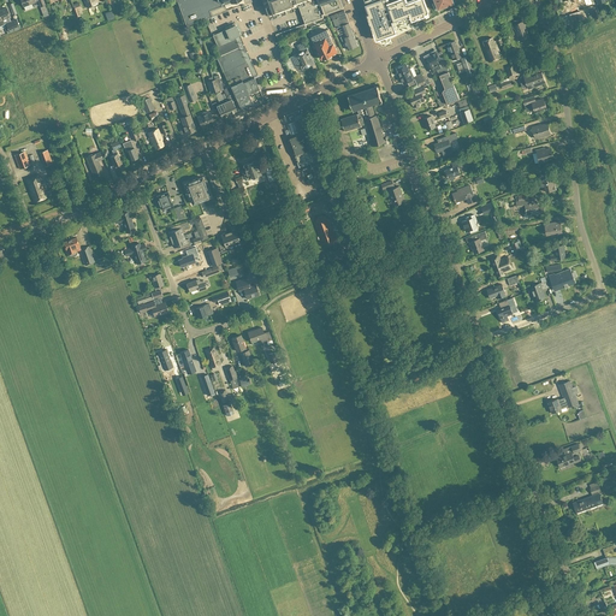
[(19,0),(23,7),(39,1),(40,7),(42,6),(46,16),(48,15),(45,5),(42,0),(19,0)]
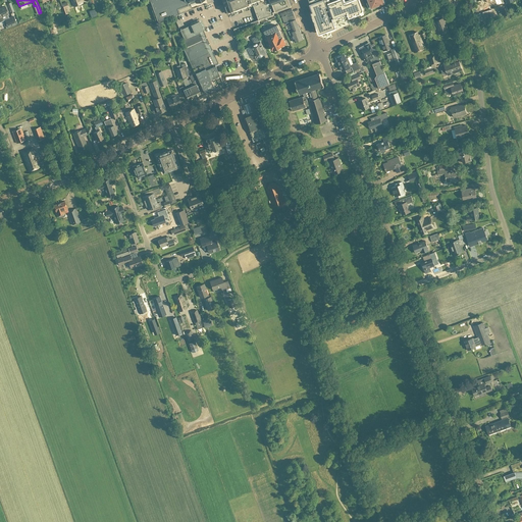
[(149,0),(157,22),(175,16),(185,12),(178,14),(177,11),(176,9),(196,2),(202,0),(149,0)]
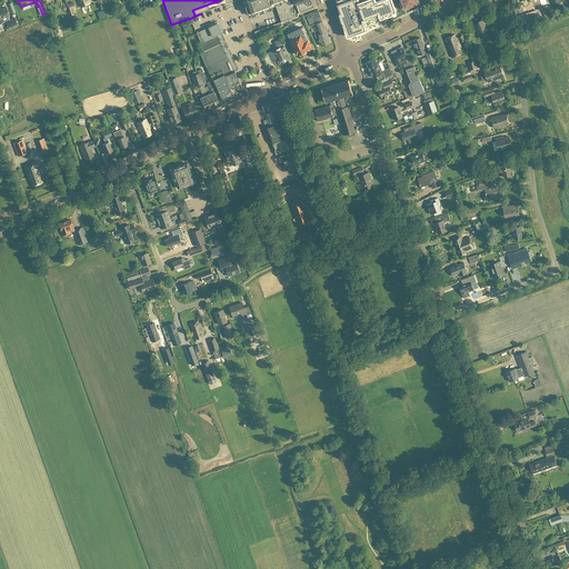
[(242,0),(245,6),(245,5),(248,13),(271,6),(272,8),(276,6),(281,22),(298,17),(297,15),(317,7),(313,0),(242,0)]
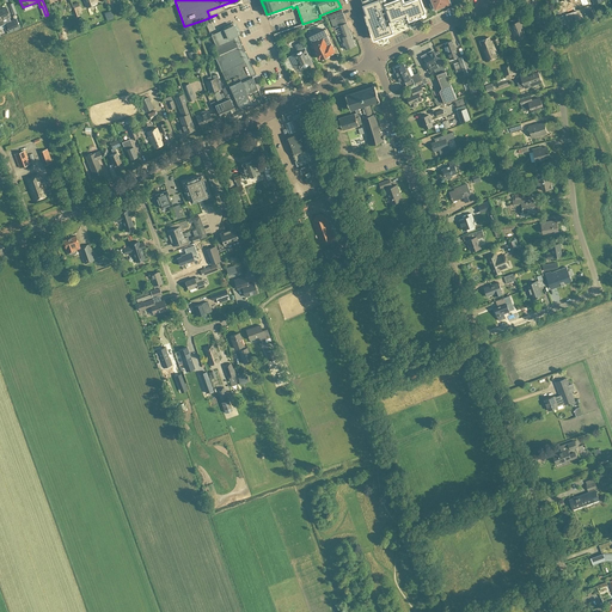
[(392,35),(392,34),(393,32),(390,23),(392,22),(396,20),(399,19),(404,17),(408,16),(408,18),(409,20),(414,19),(414,17),(416,16),(417,18),(422,16),(422,14),(424,13),(426,14),(427,14),(426,12),(421,0),(411,0),(404,2),(402,0),(391,0),(387,2),(386,2),(384,2),(383,0),(361,0),(365,10),(366,13),(365,14),(363,14),(365,16),(366,19),(366,22),(367,24),(368,26),(368,28),(371,28),(372,30),(369,31),(371,32),(373,38),(375,40),(378,38),(381,37),(384,36),(384,38),(390,36),(392,35)]
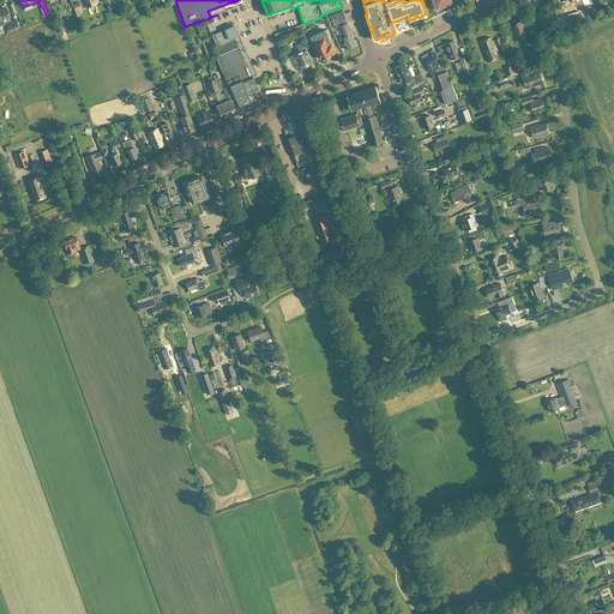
[(0,10),(0,14),(2,20),(5,19),(6,23),(5,24),(7,30),(18,25),(16,19),(10,22),(8,18),(10,17),(6,8),(0,10)]
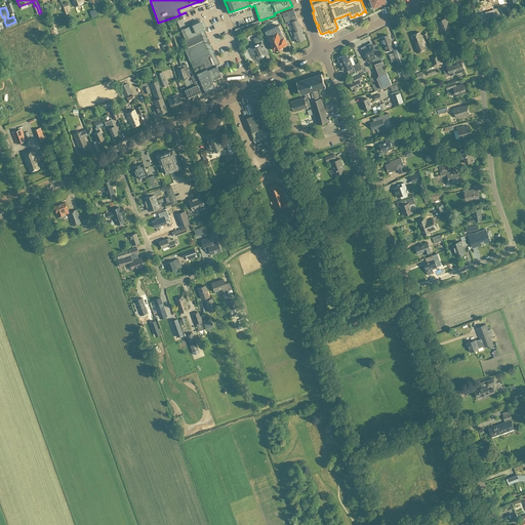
[(293,9),(282,14),(289,34),(292,33),(293,34),(291,35),(292,39),(294,38),(296,43),(305,39),(293,9)]
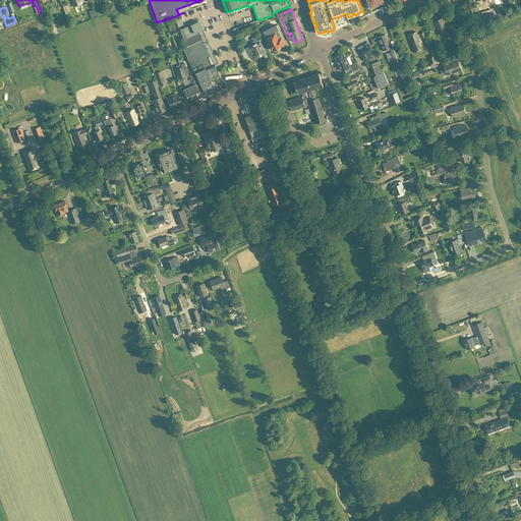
[(47,20),(55,18),(52,10),(44,13),(47,20)]
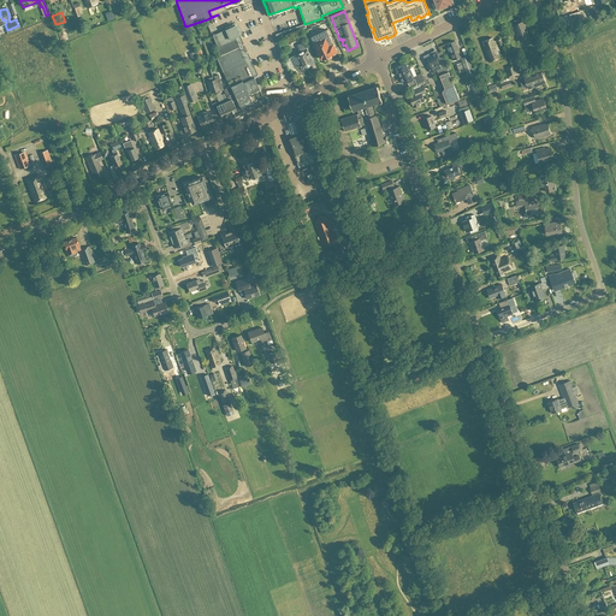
[(522,22),(513,27),(514,30),(515,30),(520,41),(528,37),(522,22)]
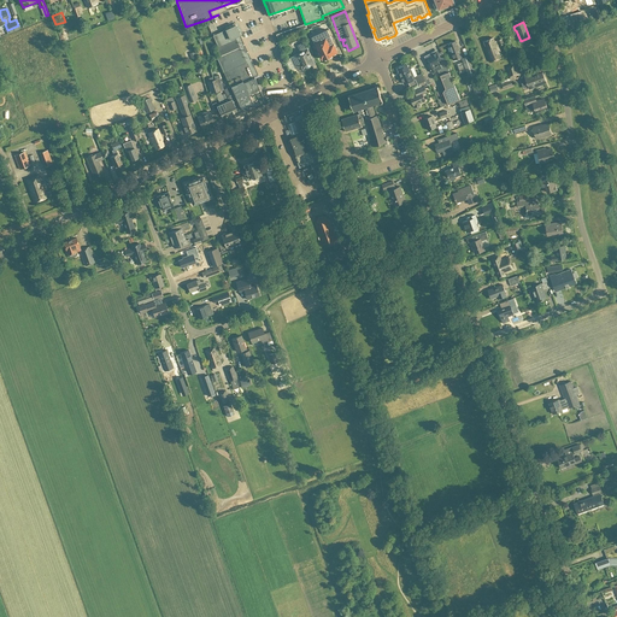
[(276,35),(277,39),(306,28),(305,24),(276,35)]
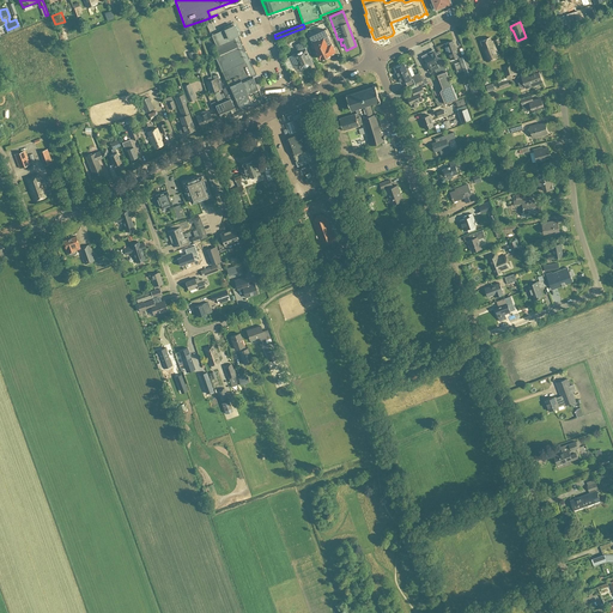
[(238,35),(234,25),(211,36),(216,47),(214,48),(218,56),(216,58),(240,109),(261,99),(261,97),(253,77),(256,76),(238,35)]
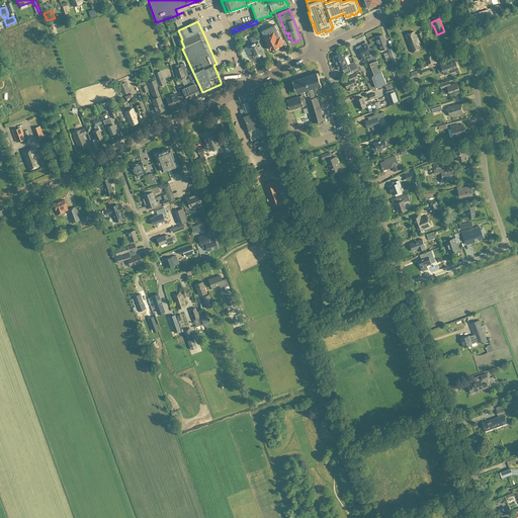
[(274,25),(262,31),(267,42),(270,50),(271,50),(279,47),(279,46),(283,44),(274,25)]
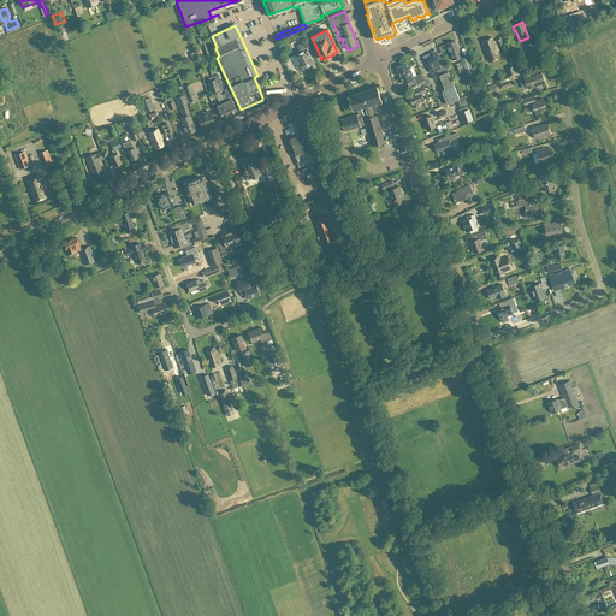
[(492,39),(483,42),(485,49),(484,49),(489,63),(502,58),(495,42),(493,42),(492,39)]
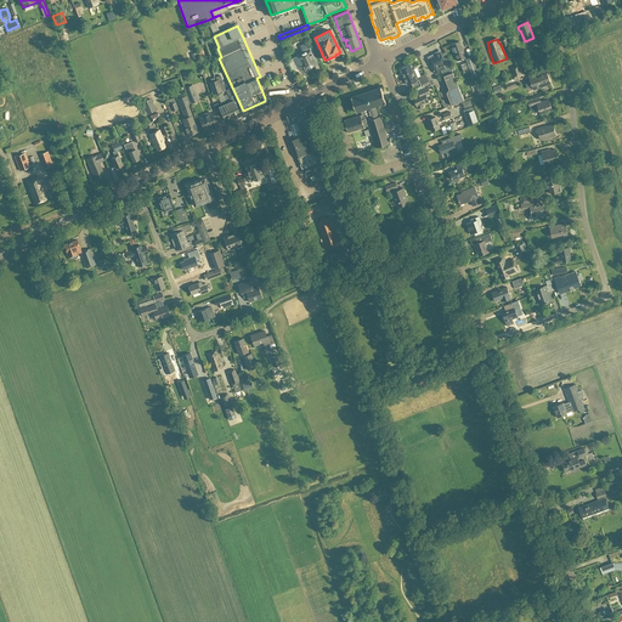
[(301,54),(293,58),(298,69),(304,67),(305,69),(317,64),(317,63),(318,63),(315,54),(312,46),(309,47),(310,46),(309,44),(307,44),(307,43),(300,46),(303,52),(301,52),(301,54)]
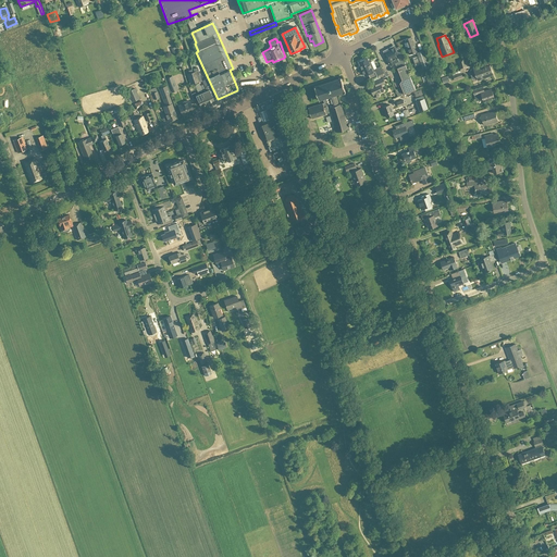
[(405,40),(408,47),(406,48),(409,54),(417,52),(411,38),(405,40)]
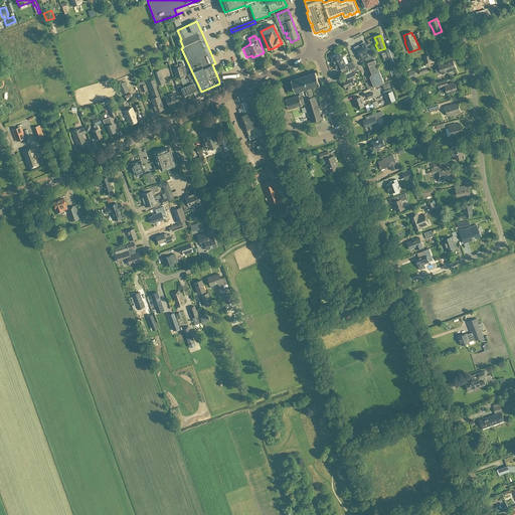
[(365,58),(367,63),(372,74),(370,76),(374,88),(384,83),(378,67),(379,67),(376,60),(377,59),(369,44),(365,46),(364,44),(359,46),(359,47),(356,49),(358,53),(356,54),(360,61),(365,58)]
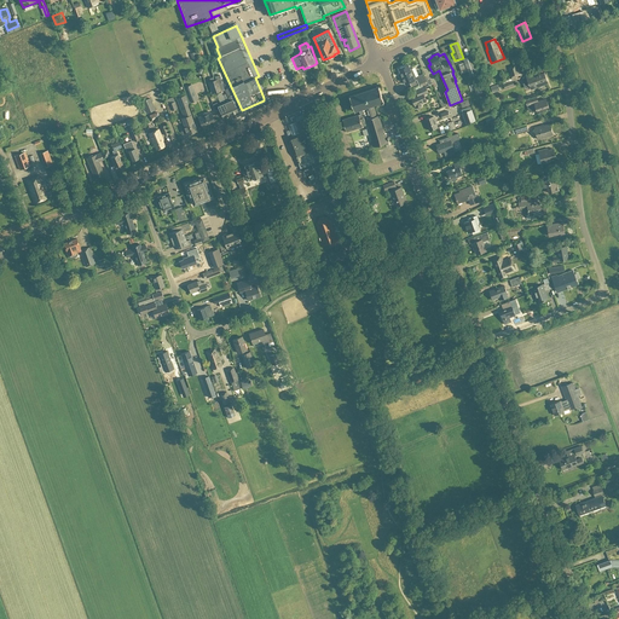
[(470,57),(463,59),(469,77),(478,74),(470,57)]
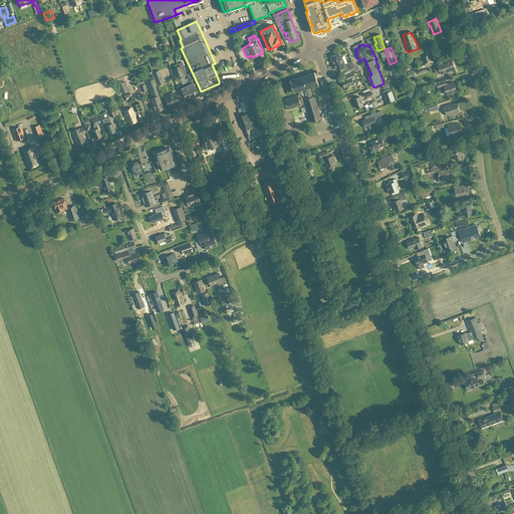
[(351,61),(344,64),(341,57),(340,58),(338,54),(331,57),(331,58),(336,70),(339,69),(342,73),(347,71),(353,68),(354,68),(351,61)]
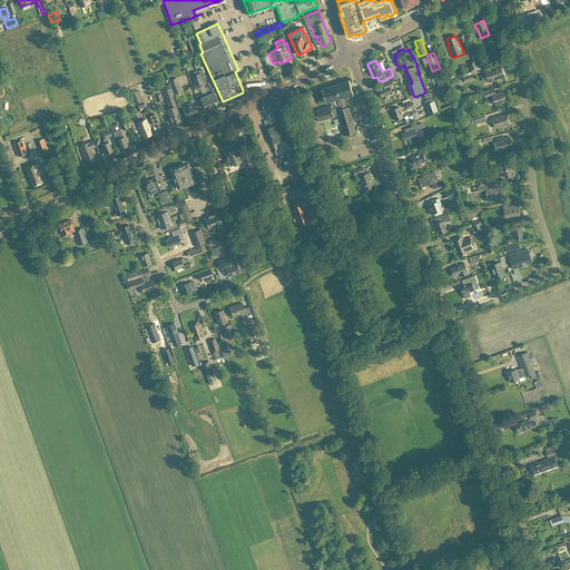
[(471,74),(479,70),(475,60),(468,64),(471,74)]
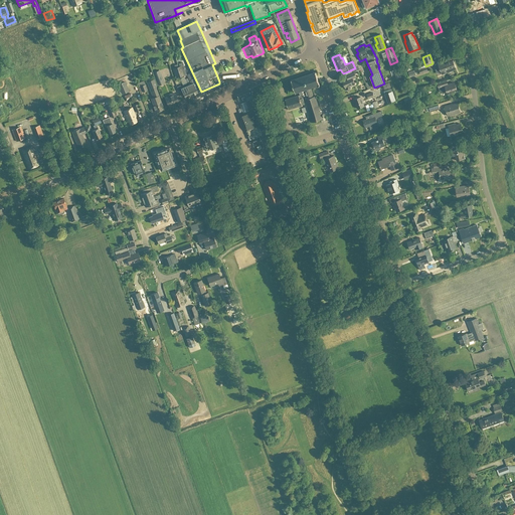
[(447,59),(438,63),(440,69),(439,69),(440,70),(442,75),(456,70),(453,61),(448,63),(447,59)]
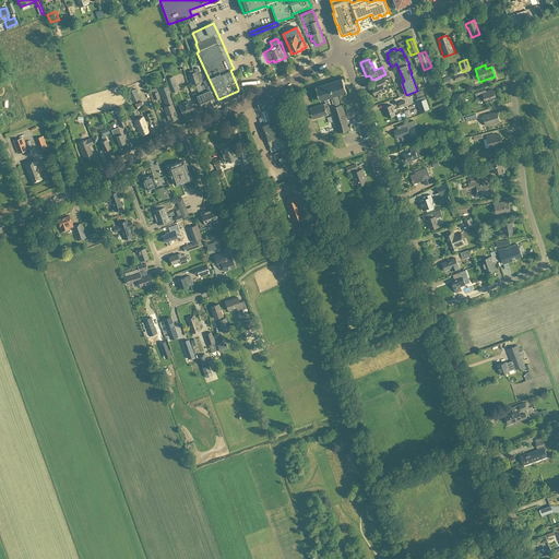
[(439,75),(444,73),(440,75),(442,79),(445,76),(445,74),(445,72),(443,67),(436,69),(439,75)]
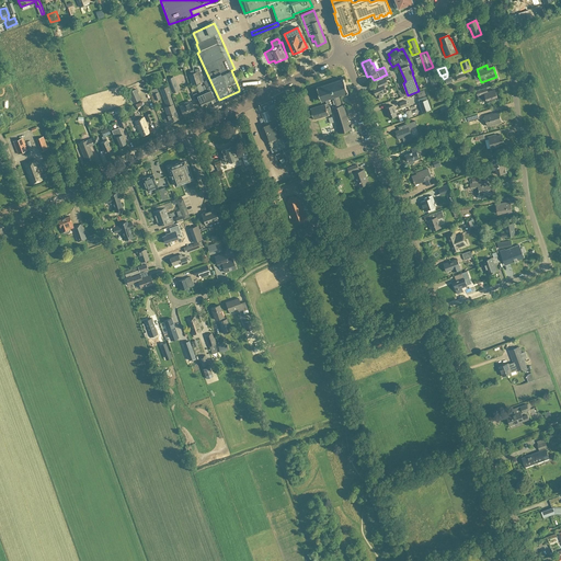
[(196,70),(197,71),(194,72),(194,73),(197,83),(203,82),(199,71),(198,69),(196,70)]
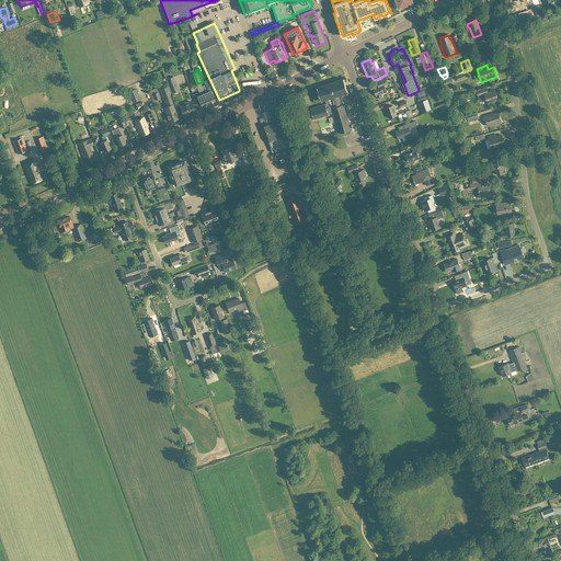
[(197,83),(194,73),(189,75),(192,86),(197,83)]
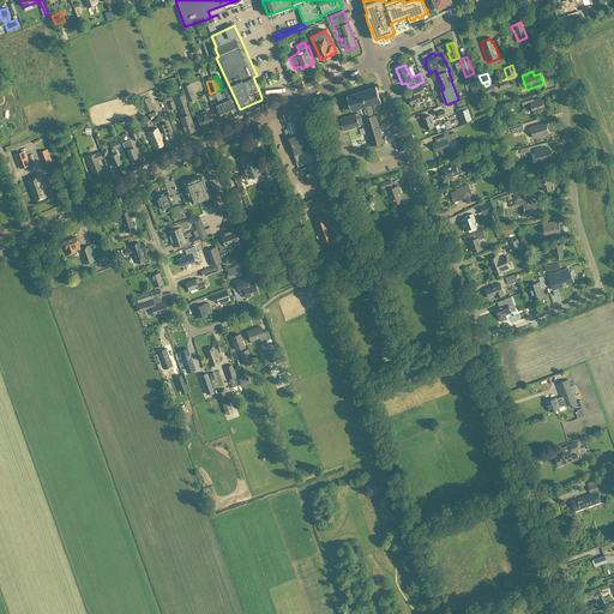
[(196,100),(191,90),(190,84),(182,86),(185,92),(188,102),(196,100)]
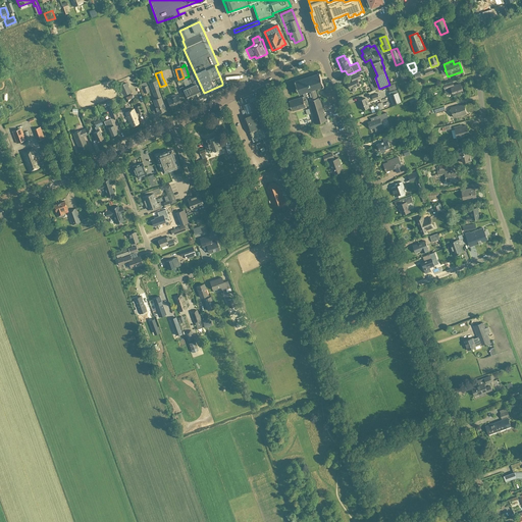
[(306,108),(305,107),(308,106),(308,105),(310,105),(314,118),(313,118),(315,124),(327,121),(325,114),(324,115),(319,98),(317,98),(315,90),(318,89),(319,91),(323,90),(323,87),(319,73),(295,82),(299,95),(303,94),(304,97),(303,98),(302,97),(289,101),(292,112),(306,108)]
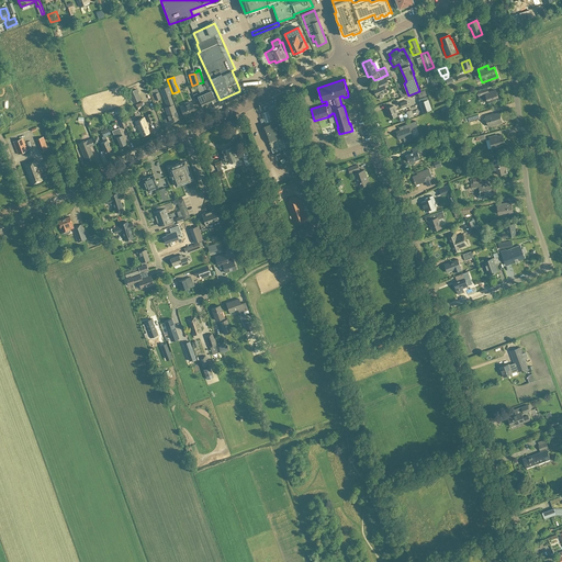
[(382,97),(381,94),(388,92),(384,87),(389,85),(386,79),(377,83),(379,87),(373,89),(377,97),(378,99),(380,99),(381,99),(382,97)]
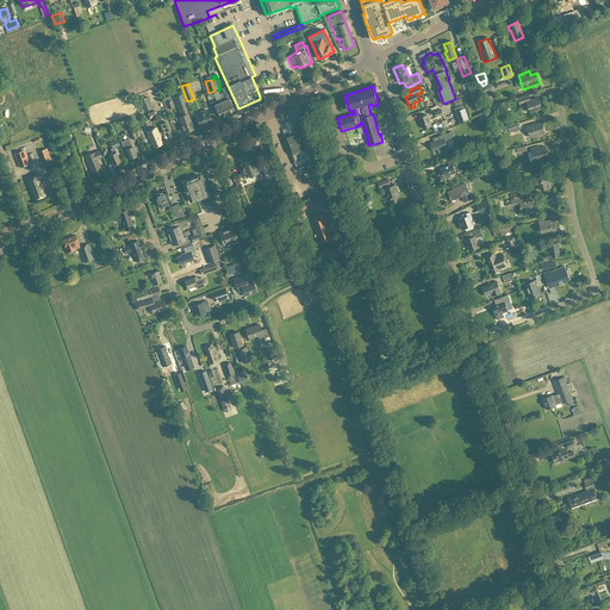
[(222,93),(218,94),(222,101),(225,109),(224,109),(226,114),(234,111),(232,106),(234,105),(226,88),(222,91),(225,97),(224,98),(222,93)]
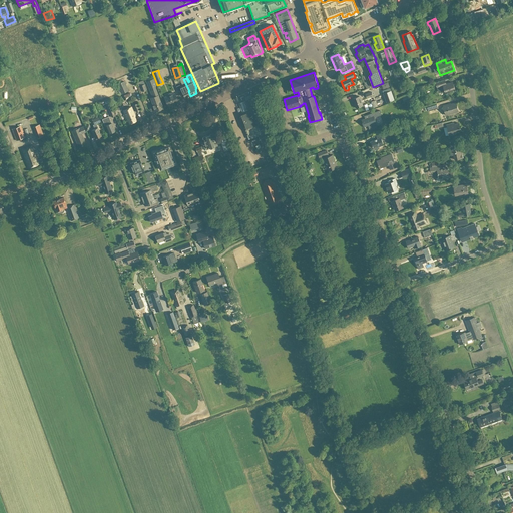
[(186,85),(183,79),(182,77),(180,78),(179,79),(181,83),(183,87),(180,88),(184,98),(190,96),(188,91),(189,91),(186,85)]
